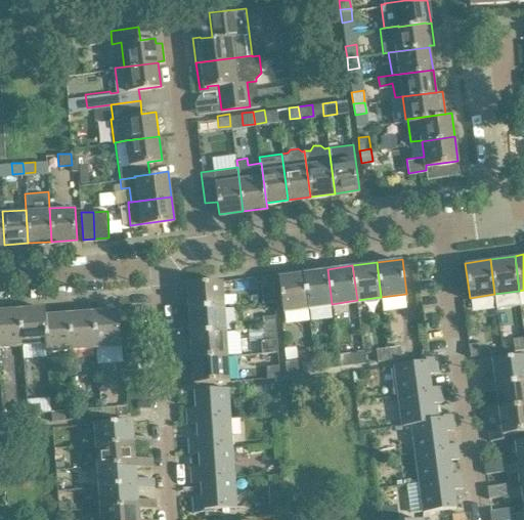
[(328,269),(304,272),(308,307),(332,304),(328,269)]
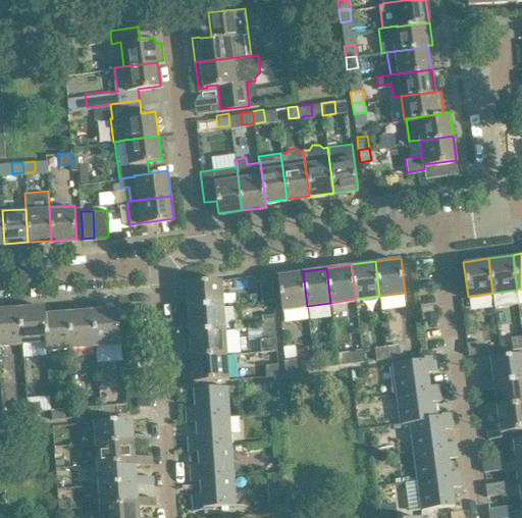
[(270,271),(259,272),(261,285),(272,283),(270,271)]
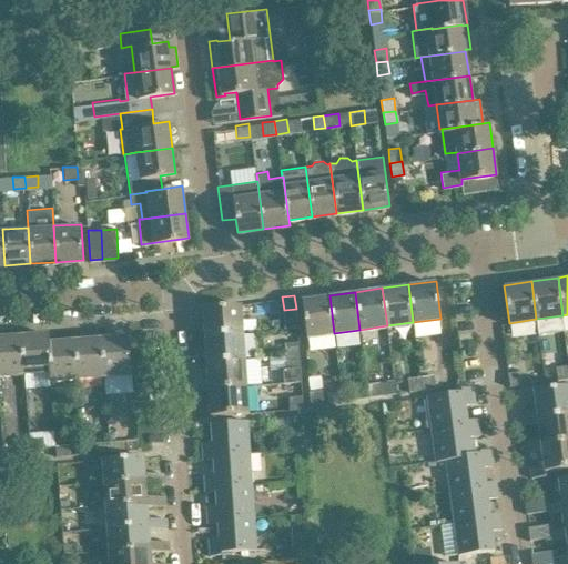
[(334,333),(330,295),(302,299),(306,336),(334,333)]
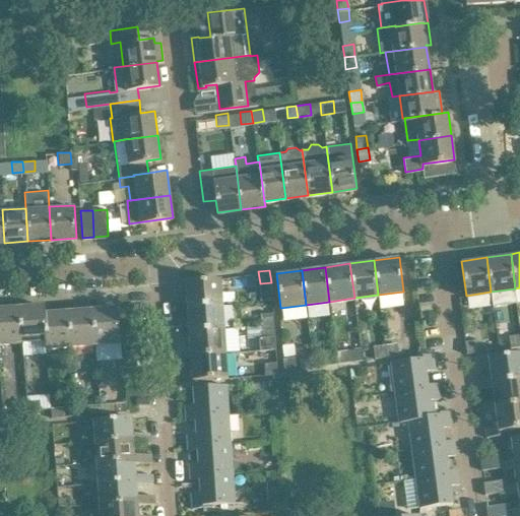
[(186,279),(187,306),(222,303),(220,277),(186,279)]
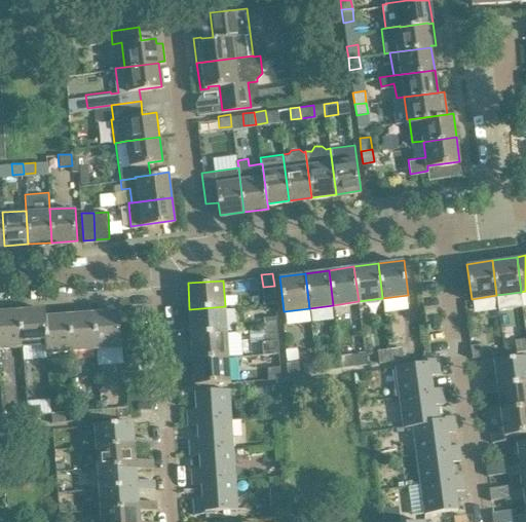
[(189,309),(191,333),(226,331),(225,306),(189,309)]
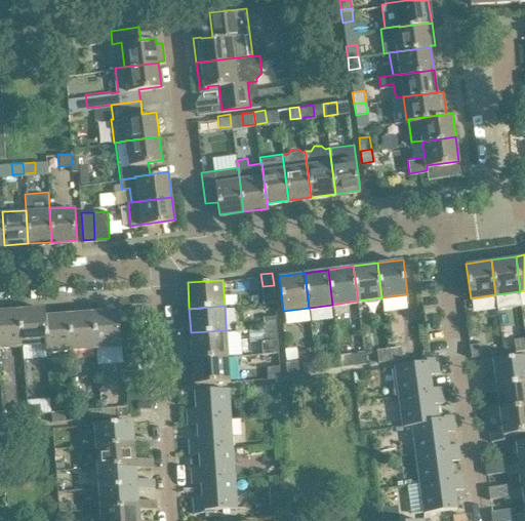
[(23,344),(46,343),(47,342),(45,315),(46,315),(45,307),(19,309),(23,344)]
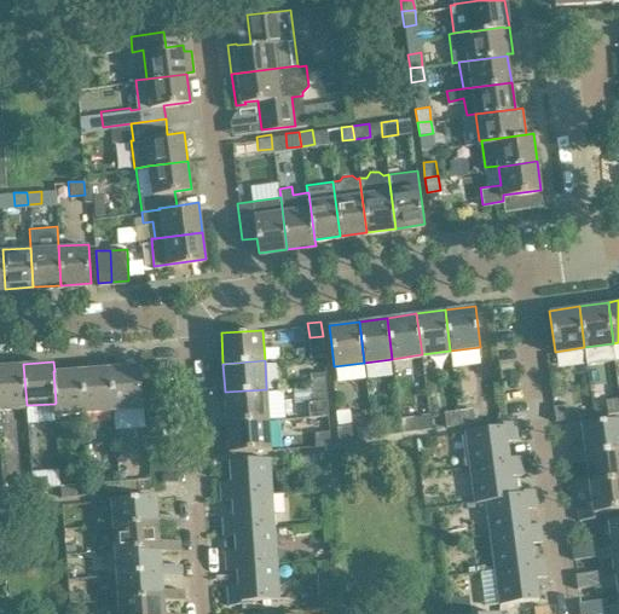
[(0,407),(27,405),(23,364),(0,365),(0,407)]
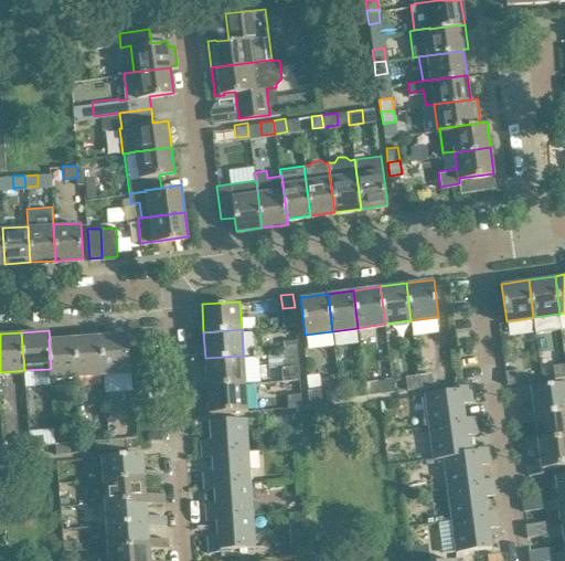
[(128,332),(102,336),(104,372),(131,371),(128,332)]
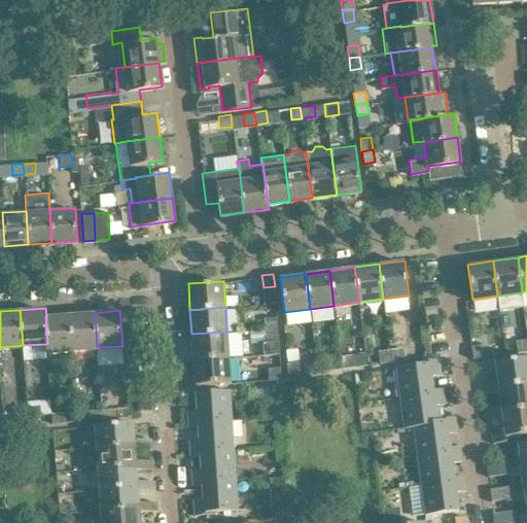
[(95,313),(70,314),(72,349),(97,347),(95,313)]
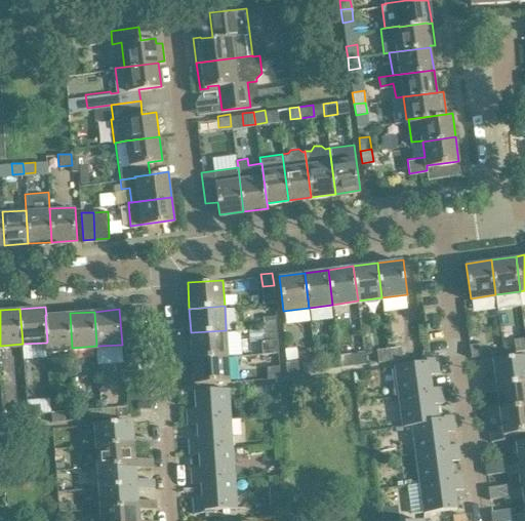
[(47,342),(46,343),(46,350),(72,348),(70,313),(46,315),(45,315),(47,342)]
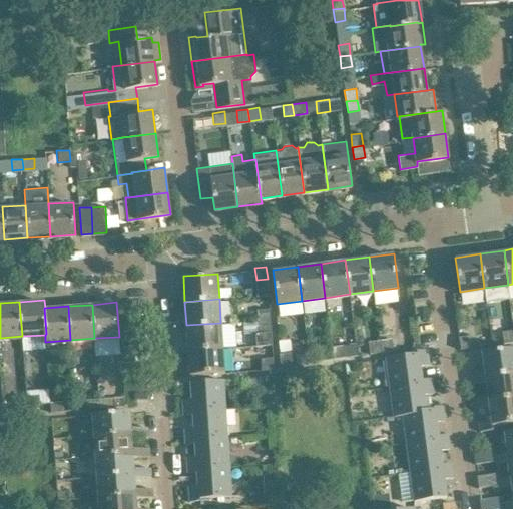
[(258,309),(259,321),(270,320),(269,308),(258,309)]
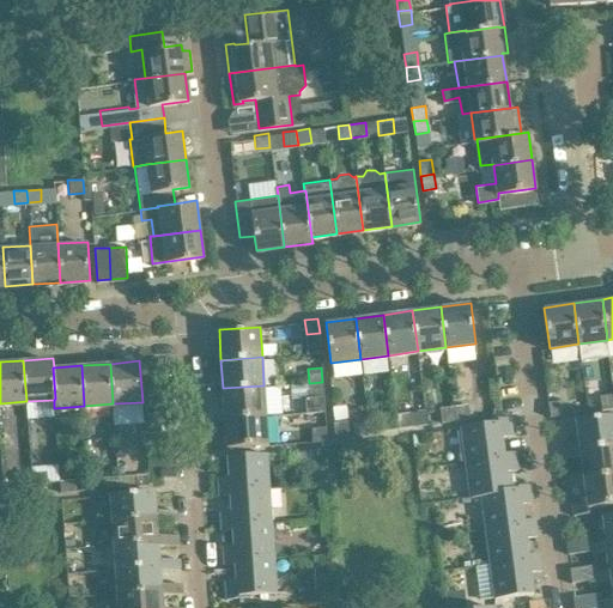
[(223,388),(225,417),(266,414),(263,385),(223,388)]
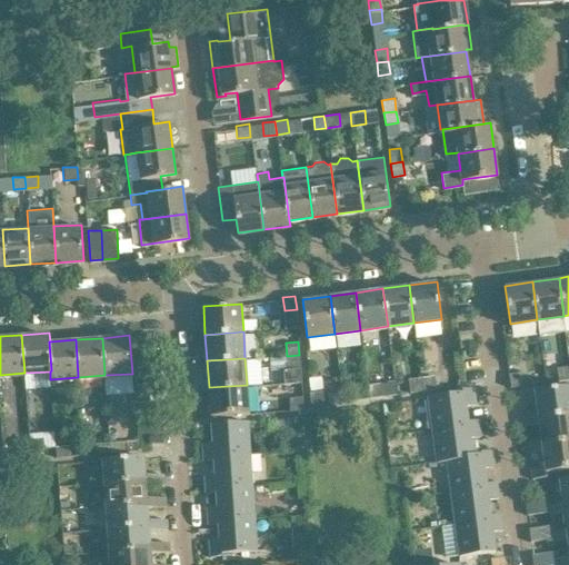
[(568,378),(568,367),(568,365),(556,366),(558,379),(568,378)]
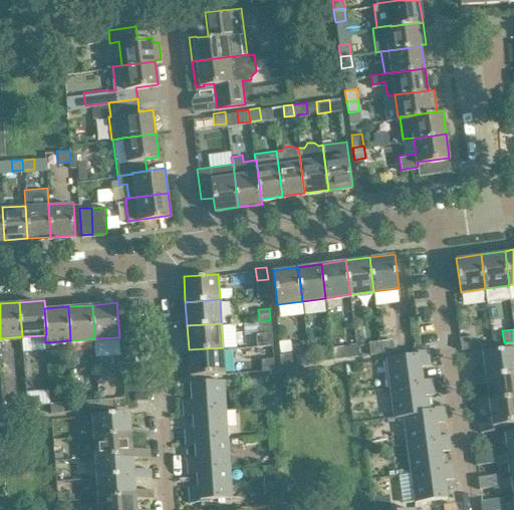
[(271,332),(259,333),(260,343),(271,343),(271,332)]
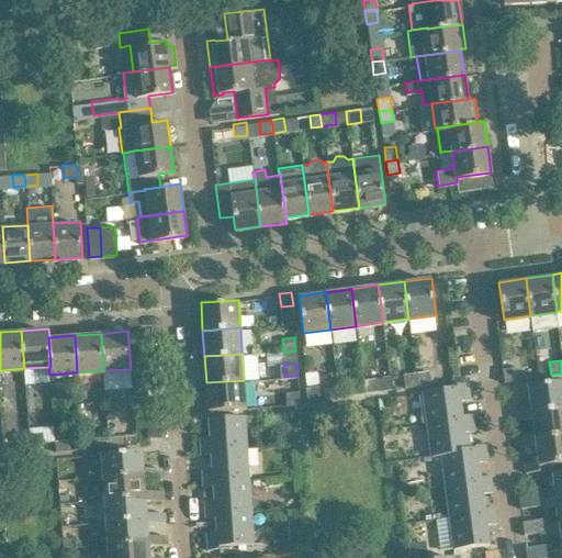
[(503,368),(504,381),(517,379),(516,367),(503,368)]
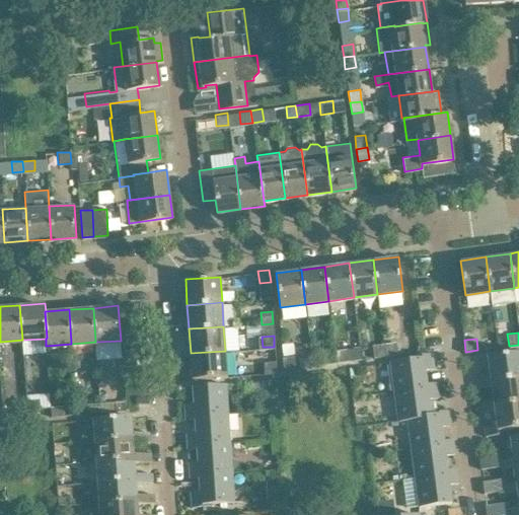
[(395,342),(384,344),(385,356),(397,354),(395,342)]
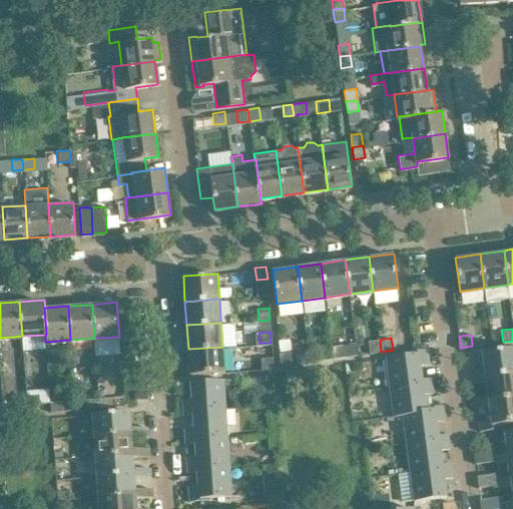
[(381,352),(380,340),(368,341),(370,353),(381,352)]
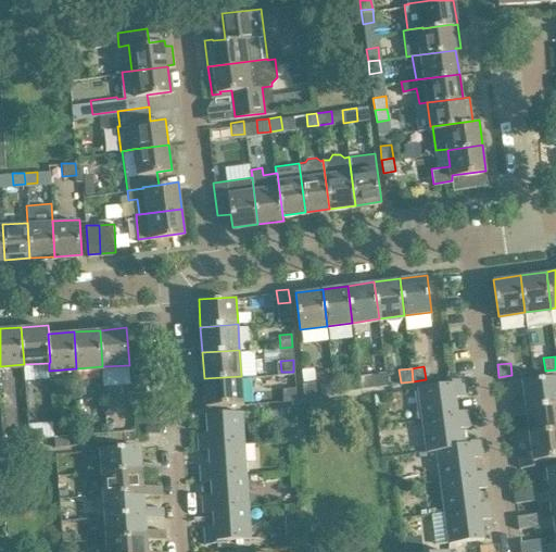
[(371,374),(359,375),(361,388),(374,386),(371,374)]
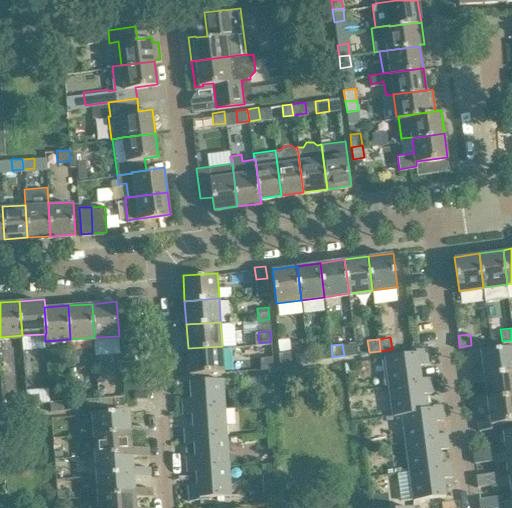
[(332,357),(331,345),(319,347),(321,358),(332,357)]
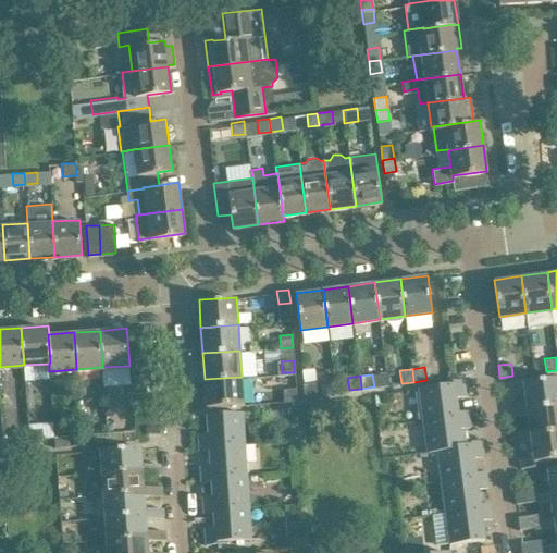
[(515,415),(528,414),(527,407),(556,403),(556,376),(523,381),(527,404),(514,405),(515,415)]
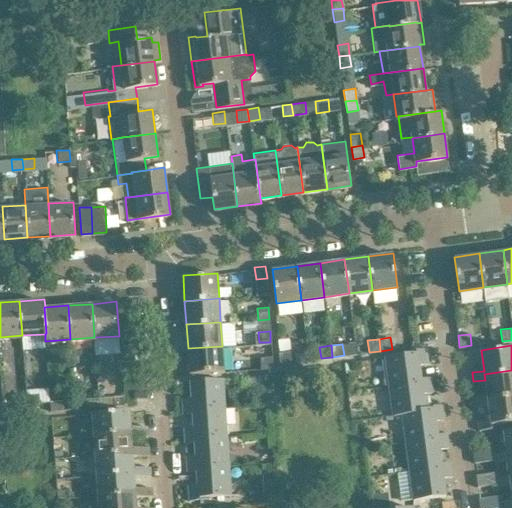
[(222,346),(188,348),(190,373),(224,370),(222,346)]
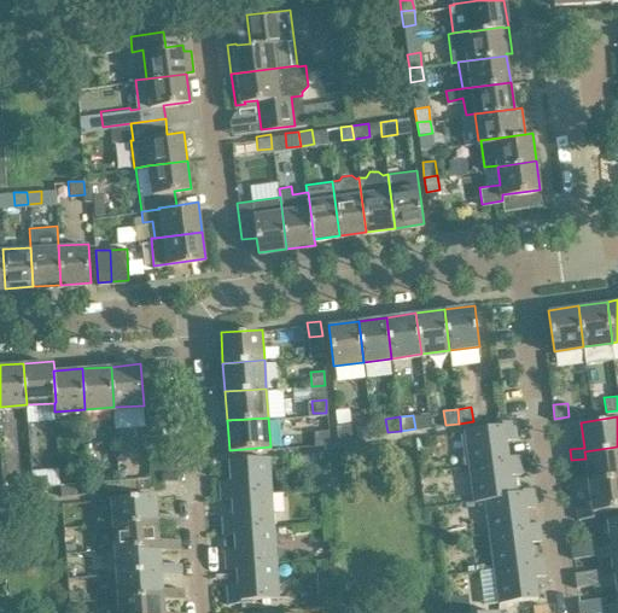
[(465,428),(470,463),(508,460),(508,455),(506,439),(517,437),(514,419),(502,420),(502,424),(465,428)]
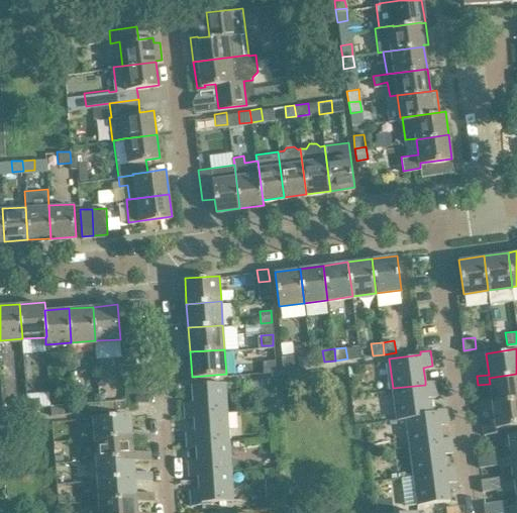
[(294,364),(293,353),(281,355),(280,355),(282,367),(294,366),(294,364)]
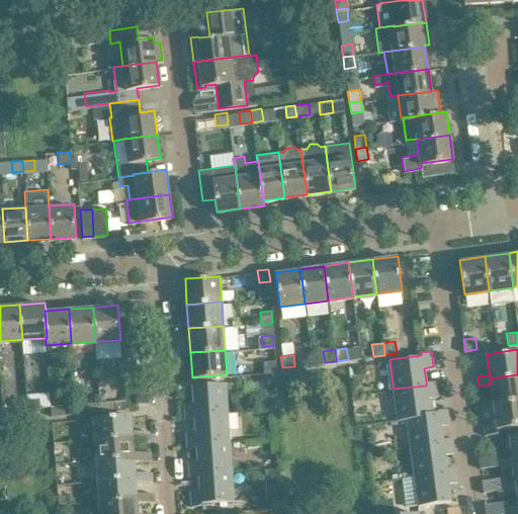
[(276,371),(275,359),(265,360),(265,372),(276,371)]
